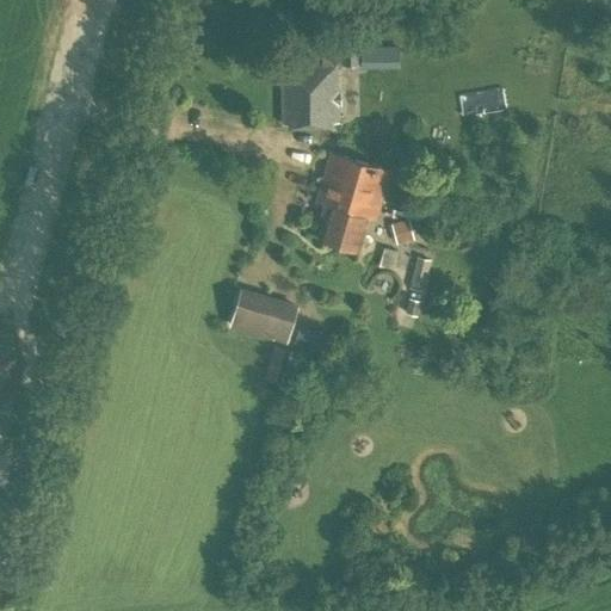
[(359,49),(340,49),(340,66),(359,66),(359,49)]
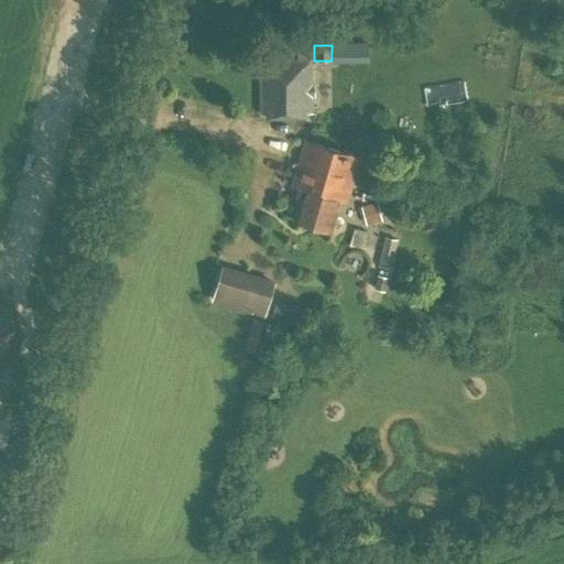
[(259,115),(314,112),(312,57),(257,60),(259,115)]
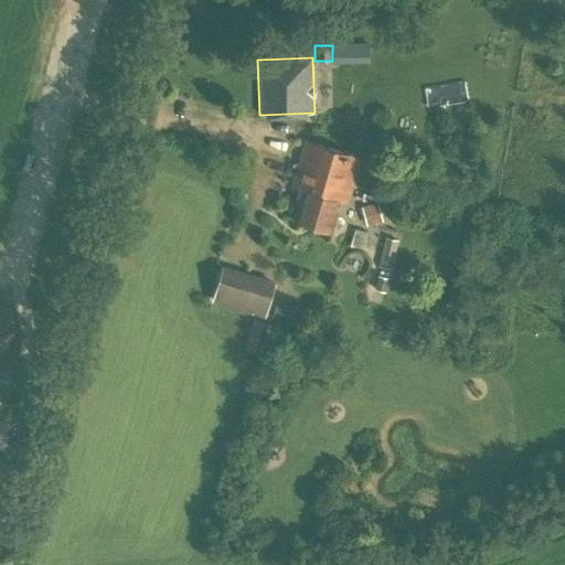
[(343,200),(348,201),(361,157),(310,141),(297,185),(305,188),(296,219),(334,231),(343,200)]
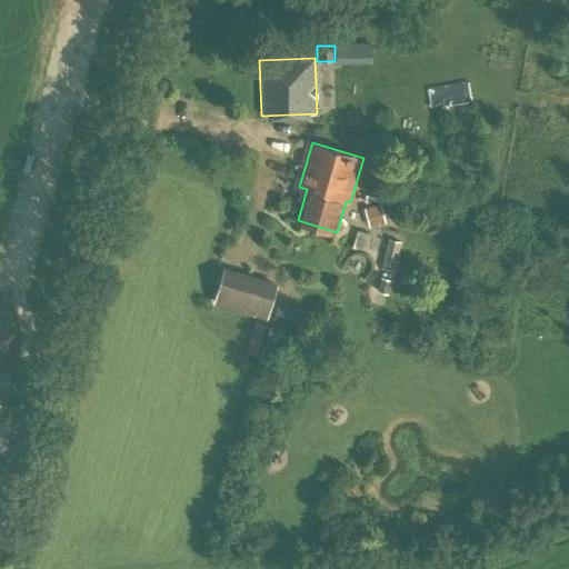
[(370,206),(363,208),(368,225),(369,227),(387,222),(381,203),(370,206)]
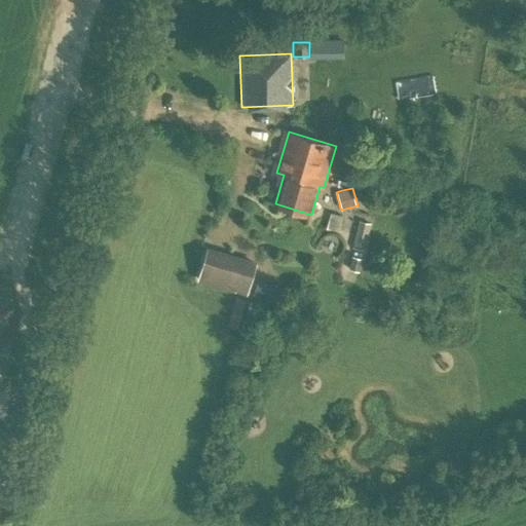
[(330,213),(326,229),(339,232),(343,216),(330,213)]
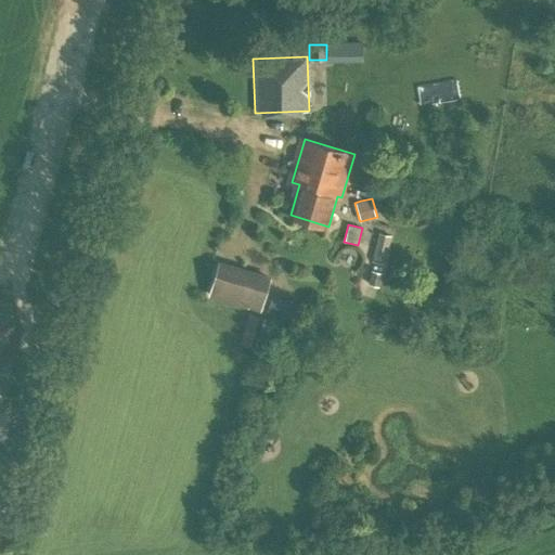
[(384,265),(391,235),(377,232),(372,261),(384,265)]
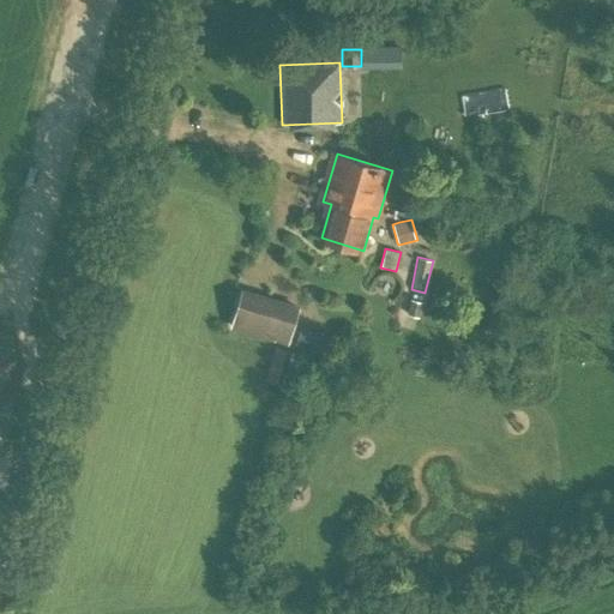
[(289,342),(300,307),(244,292),(234,325),(289,342)]
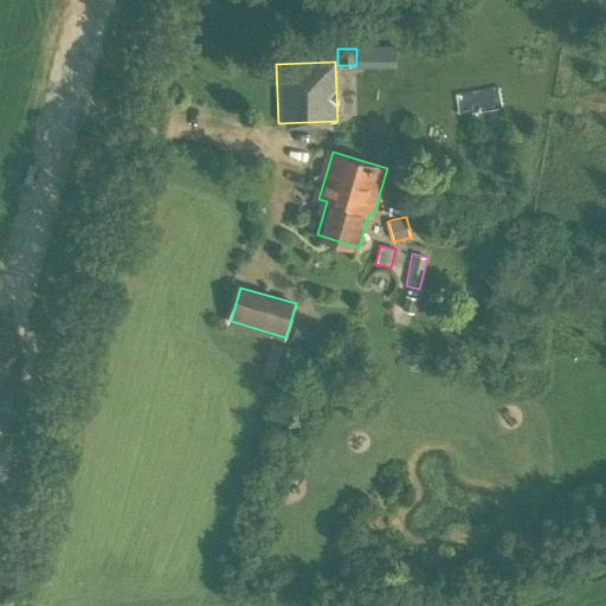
[(405,295),(401,310),(414,313),(418,297),(405,295)]
